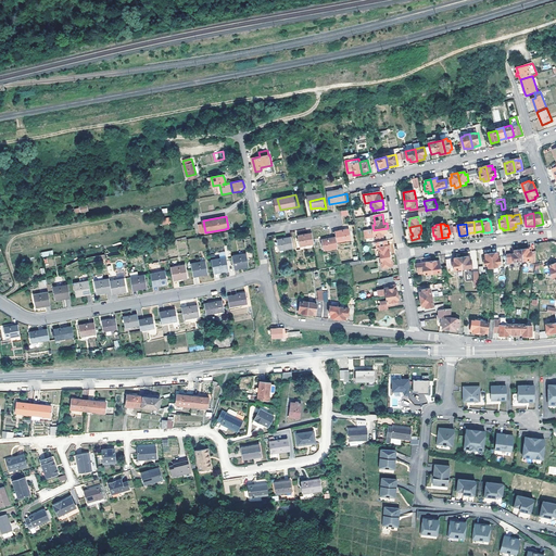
[(377,238),(386,237),(386,234),(388,234),(388,228),(374,230),(375,236),(377,235),(377,238)]
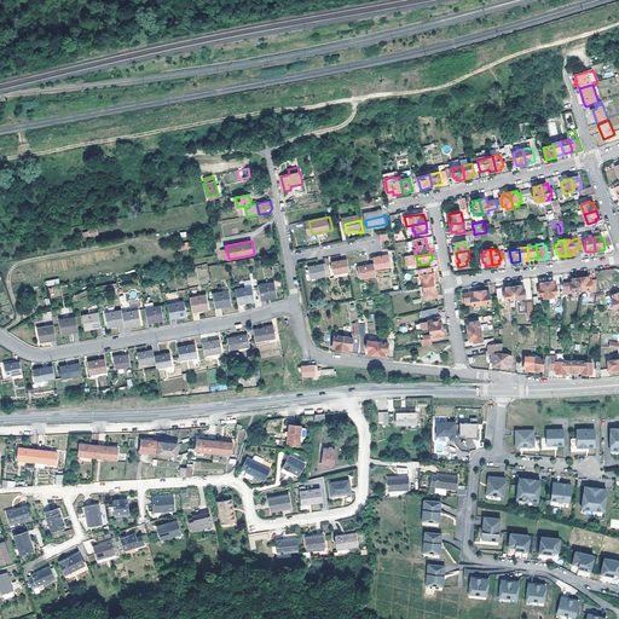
[(377,272),(393,270),(391,256),(375,260),(376,266),(377,272)]
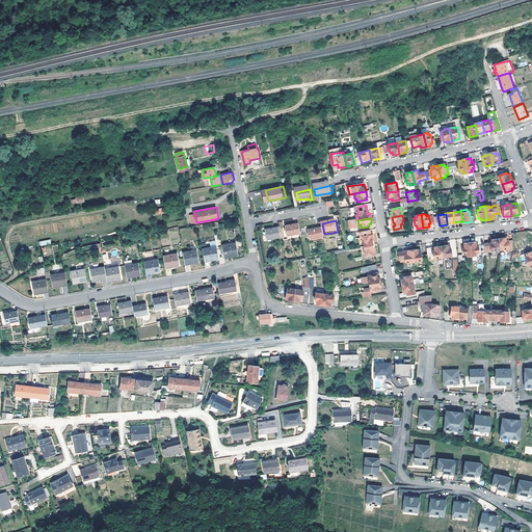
[(288,237),(301,235),(299,223),(286,227),(288,237)]
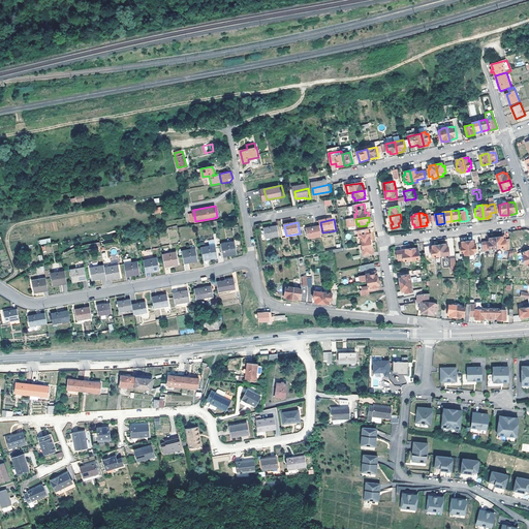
[(267,240),(280,237),(278,226),(265,229),(267,240)]
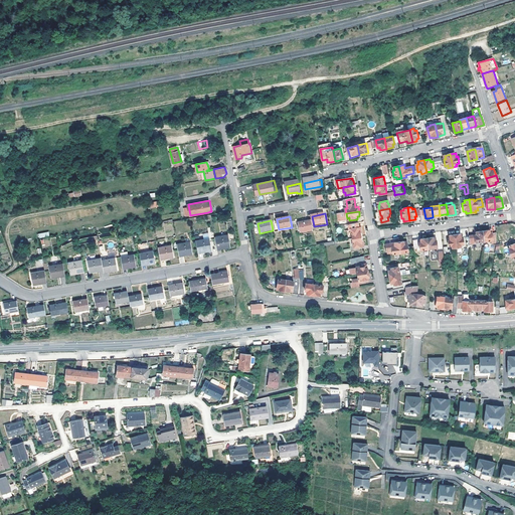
[(314,226),(313,221),(299,223),(301,233),(314,231),(314,226)]
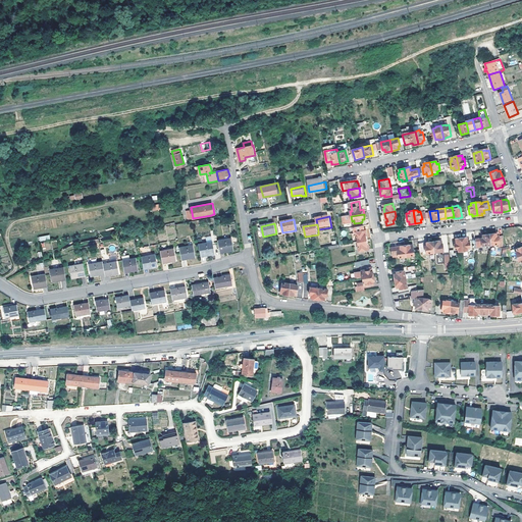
[(356,232),(358,242),(368,240),(366,230),(364,230),(364,226),(362,226),(354,228),(355,232),(356,232)]
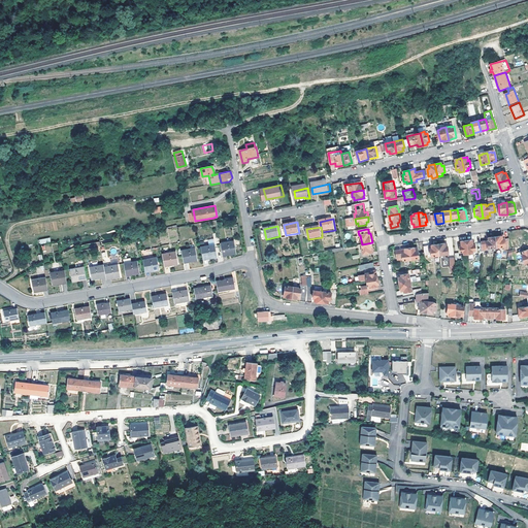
[(497,248),(496,236),(490,238),(490,241),(483,242),(484,250),(497,248)]
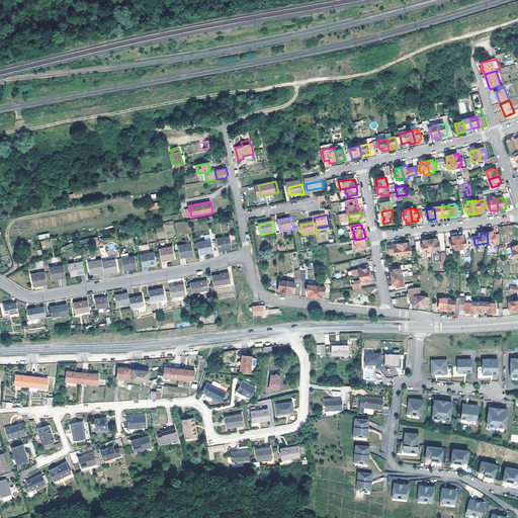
[(488,243),(495,242),(496,246),(500,245),(500,244),(500,234),(494,235),(493,232),(487,232),(488,243)]
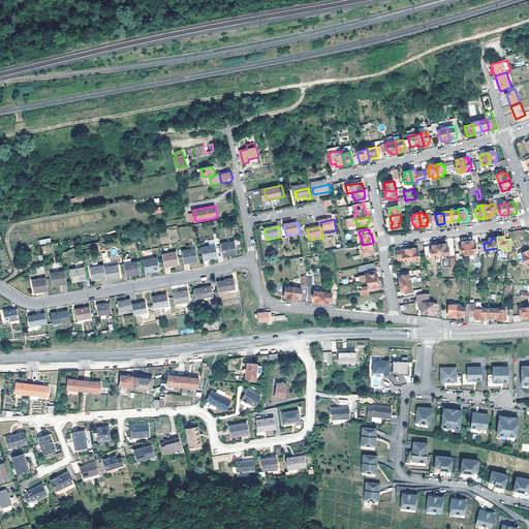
[(221,243),(222,253),(229,252),(230,254),(237,253),(235,241),(221,243)]
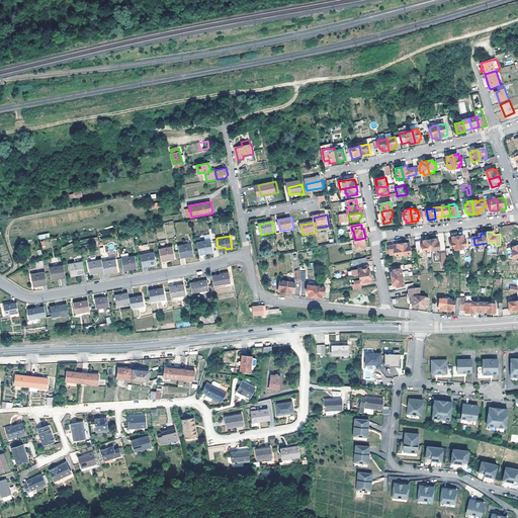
[(464,246),(467,245),(466,239),(464,239),(464,236),(458,237),(460,249),(464,248),(464,246)]
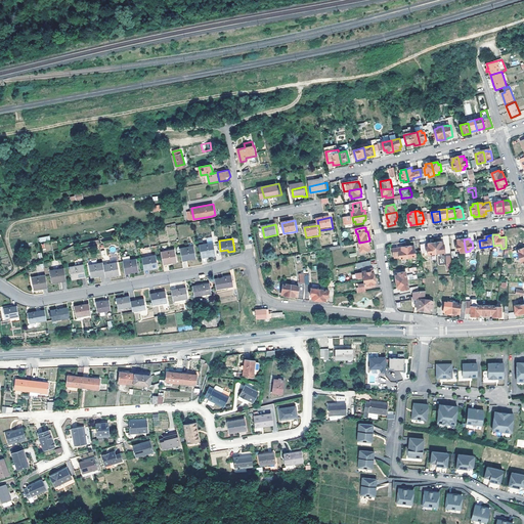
[(466,252),(464,239),(459,241),(459,243),(456,243),(457,251),(461,250),(462,253),(466,252)]
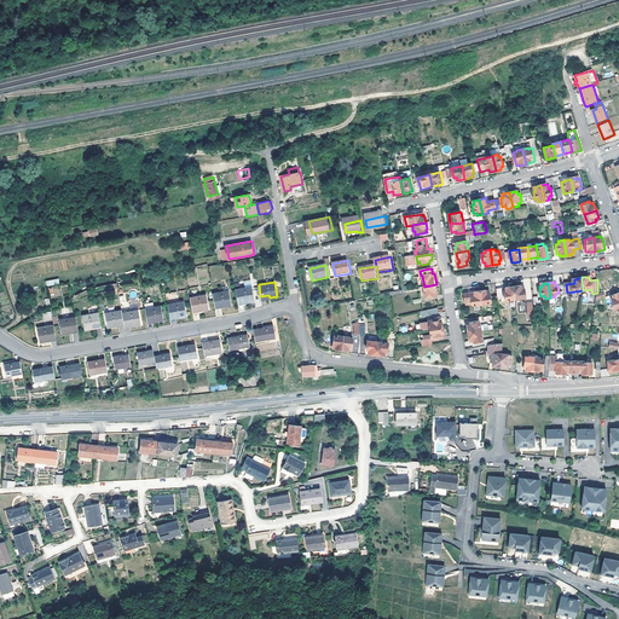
[(427,298),(438,296),(437,284),(424,287),(427,298)]
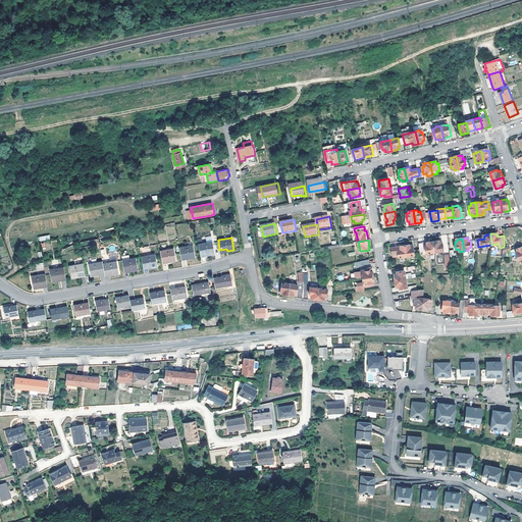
[(212,241),(199,244),(200,253),(207,252),(208,255),(214,253),(212,241)]
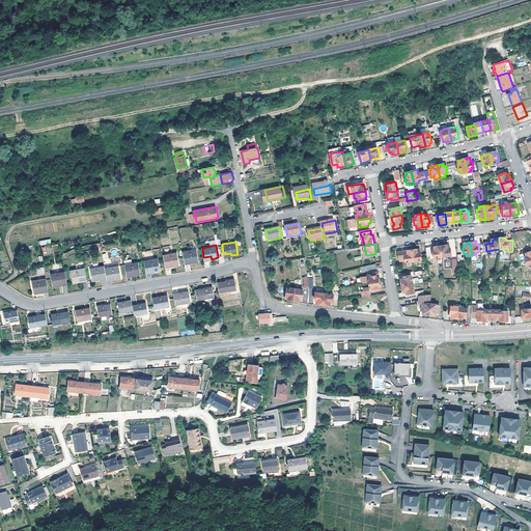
[(435,247),(435,250),(434,251),(435,258),(443,257),(442,246),(435,247)]
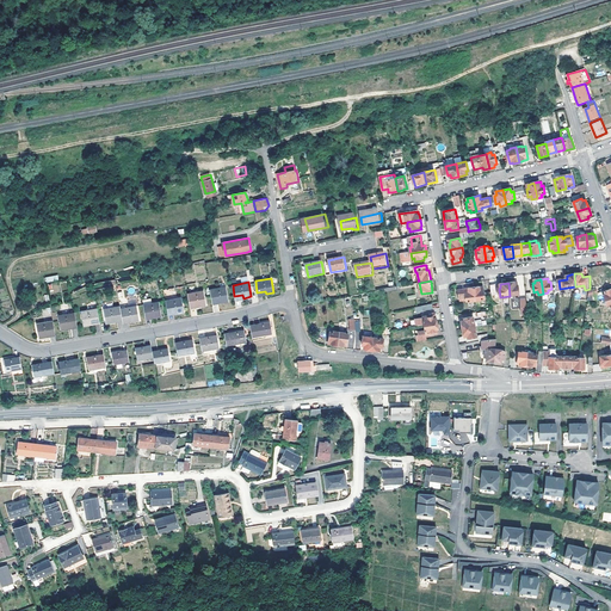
[(510,296),(519,295),(518,287),(517,287),(516,283),(508,283),(510,296)]
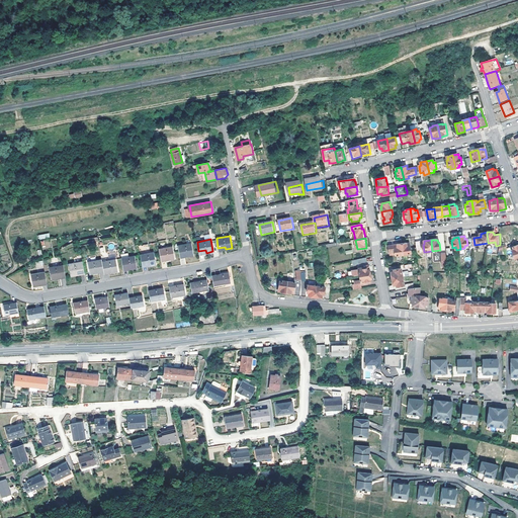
[(178,245),(180,255),(187,253),(187,256),(194,255),(191,243),(178,245)]
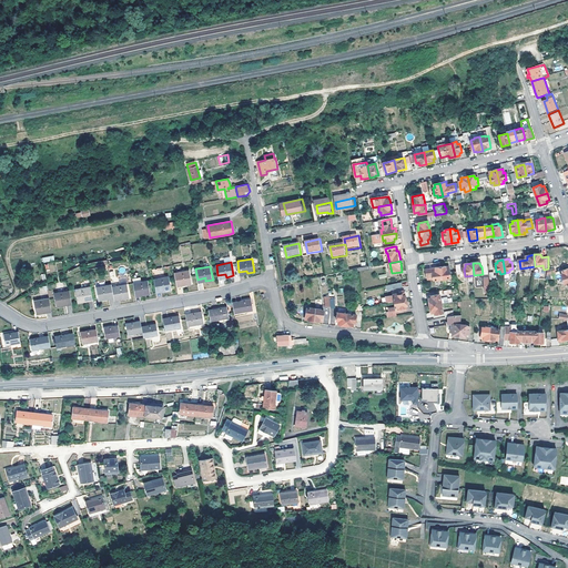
[(452,279),(449,267),(447,267),(447,266),(442,267),(443,280),(448,280),(448,279),(452,279)]
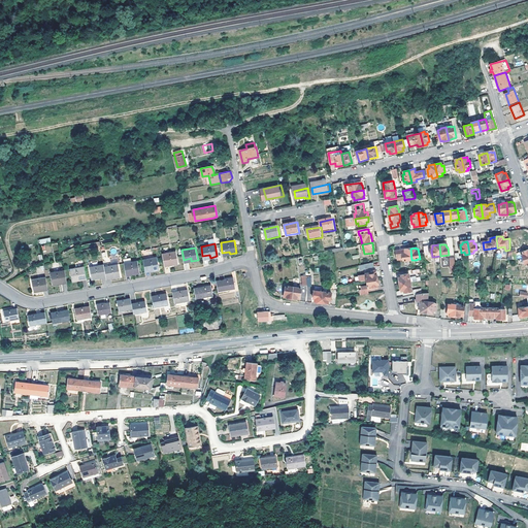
[(399,259),(404,258),(404,260),(404,261),(406,260),(406,261),(411,260),(410,249),(406,250),(397,251),(398,259),(399,259)]
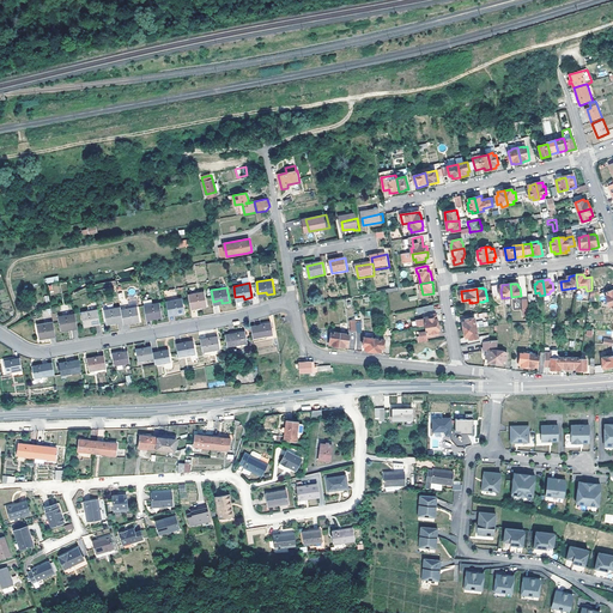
[(205,291),(188,295),(190,305),(199,304),(200,307),(207,305),(205,291)]
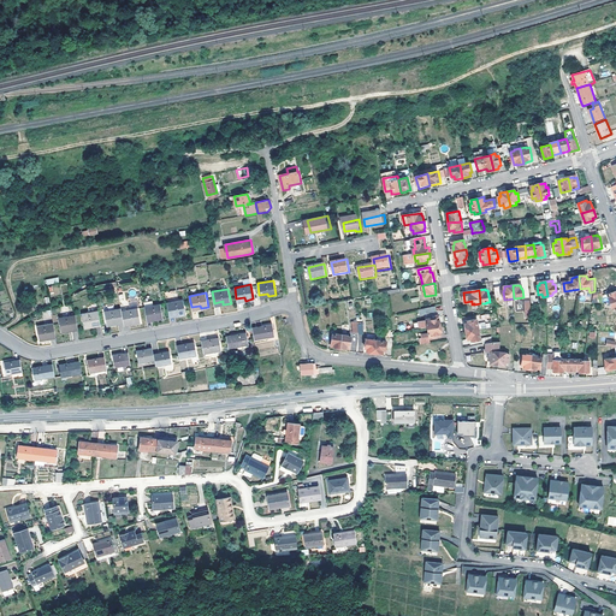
[(167,303),(169,314),(178,313),(178,315),(185,314),(183,300),(167,303)]
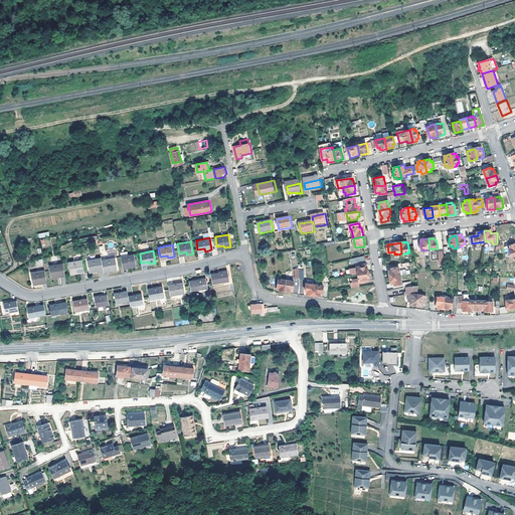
[(135,253),(121,256),(123,266),(130,265),(131,268),(137,266),(135,253)]
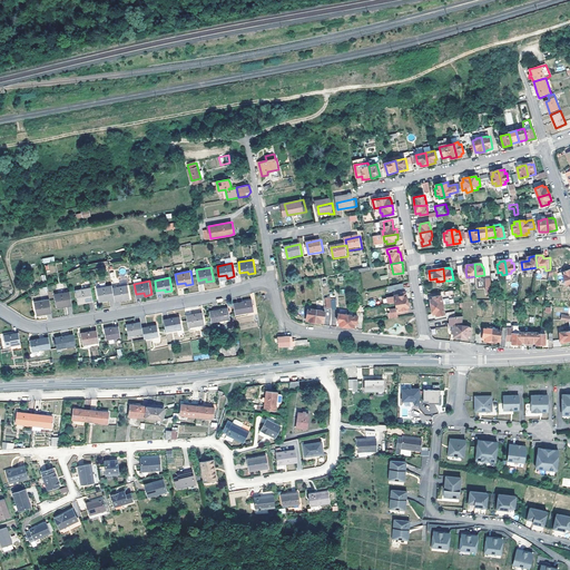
[(107,297),(114,295),(112,287),(112,285),(97,288),(100,302),(107,301),(107,297)]
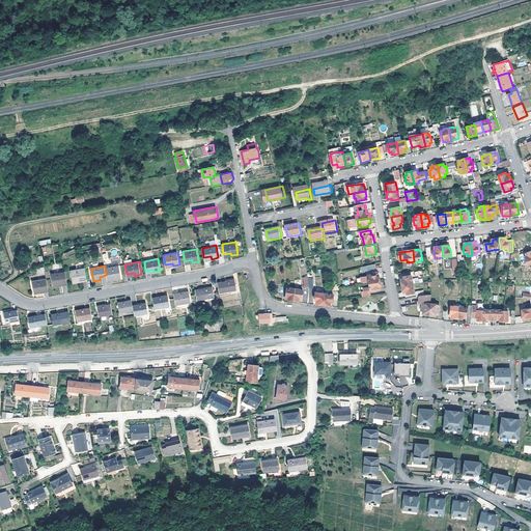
[(106,275),(107,278),(114,277),(115,279),(121,278),(119,266),(105,268),(106,275)]
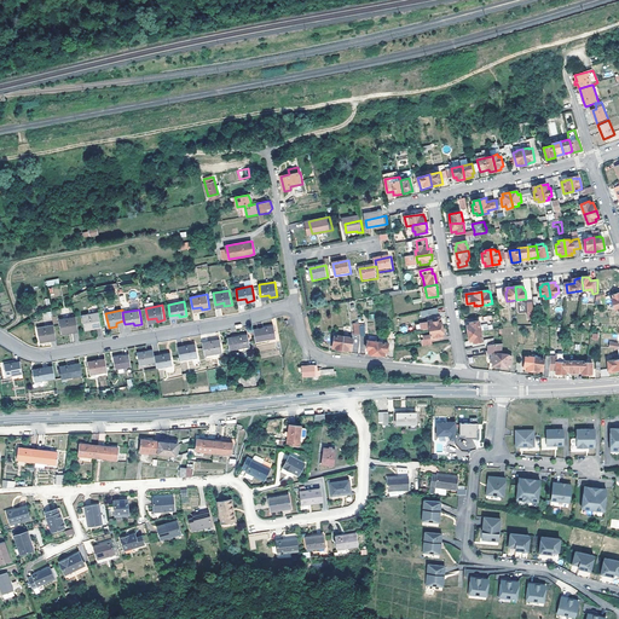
[(100,324),(99,313),(82,316),(86,330),(92,329),(92,325),(100,324)]
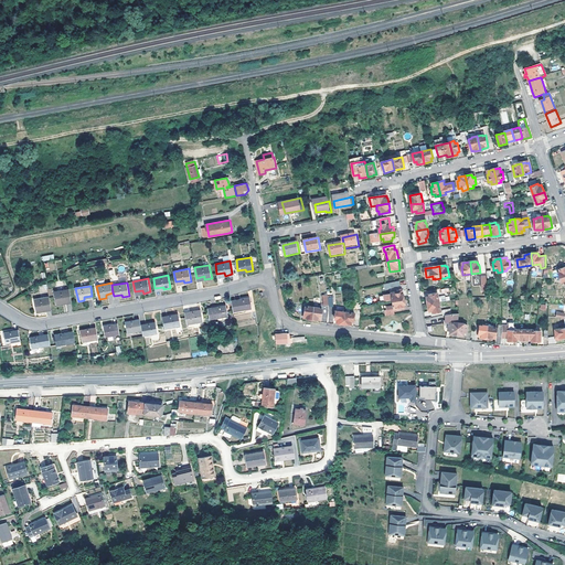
[(64,300),(72,299),(71,289),(55,291),(57,305),(65,304),(64,300)]
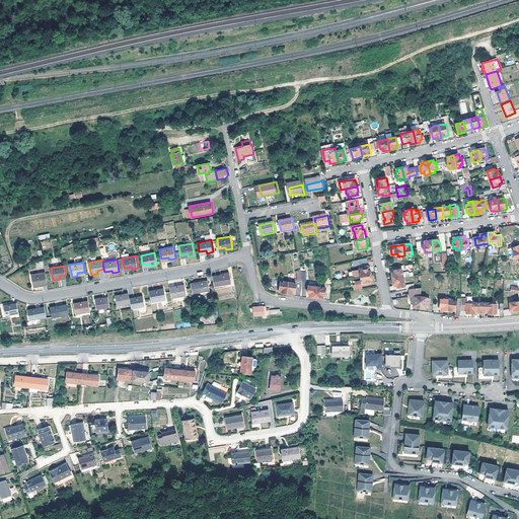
[(370,268),(360,270),(361,277),(372,275),(371,271),(370,268)]
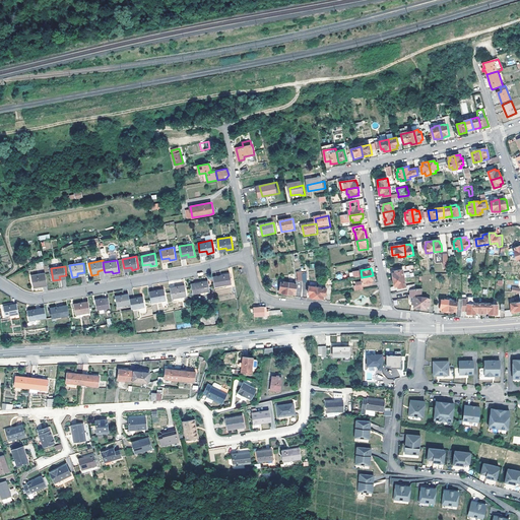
[(406,287),(405,278),(403,269),(396,271),(396,273),(393,273),(394,280),(395,286),(398,286),(399,288),(406,287)]
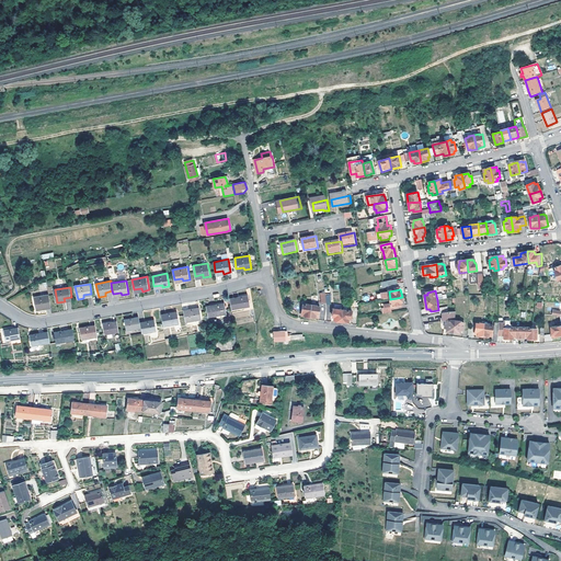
[(52,305),(49,295),(35,297),(37,310),(44,309),(44,306),(52,305)]
